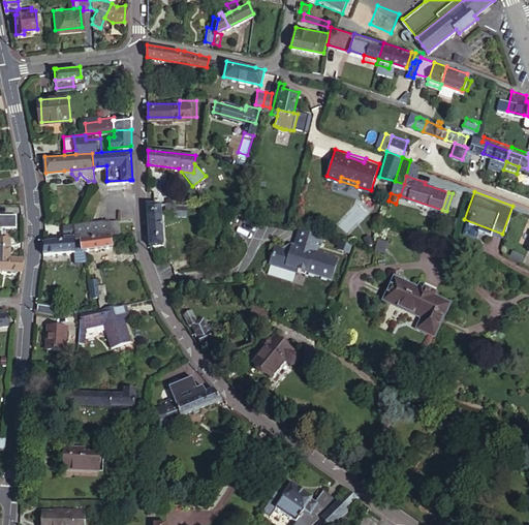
[(147,202),(150,243),(162,242),(159,203),(147,202)]
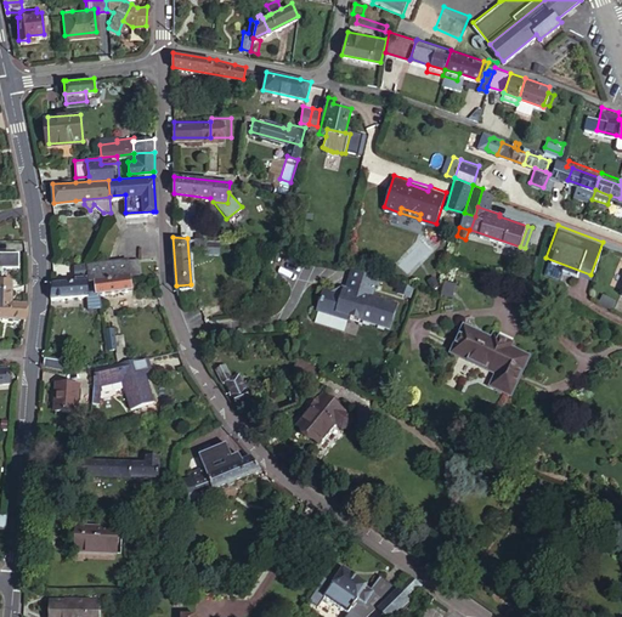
[(20,250),(0,249),(0,277),(1,277),(3,271),(6,271),(6,265),(18,265),(20,250)]
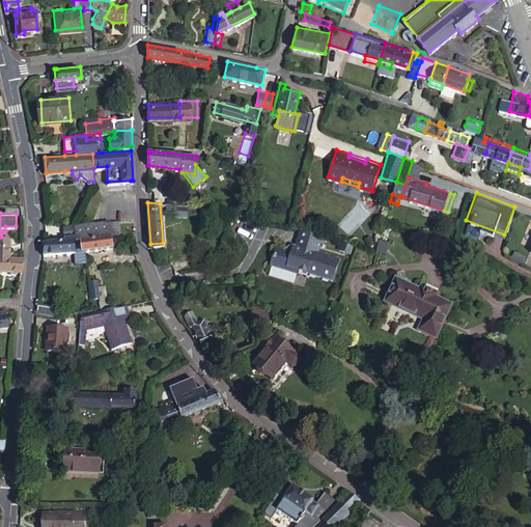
[(76,230),(76,236),(77,239),(82,238),(111,234),(112,234),(111,232),(110,219),(110,218),(76,222),(76,230)]
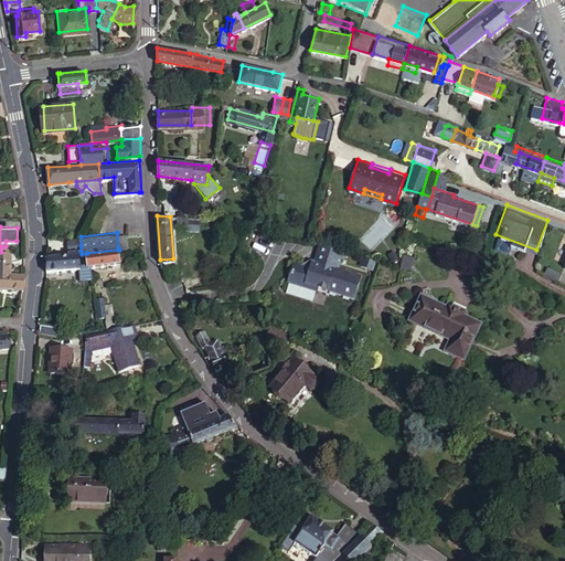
[(117,233),(118,247),(129,246),(128,232),(117,233)]
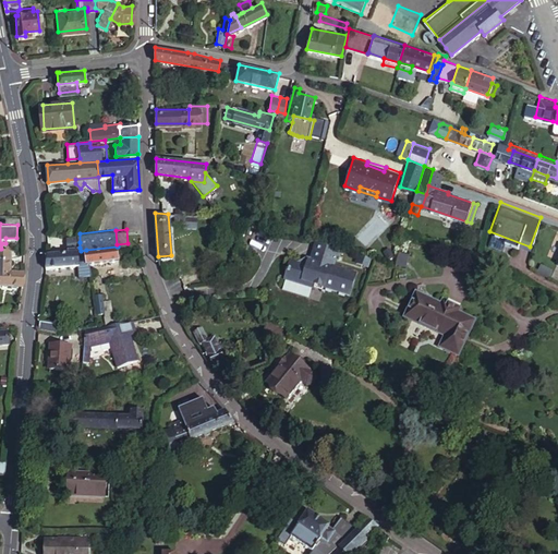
[(338,248),(317,241),(311,261),(306,260),(300,262),(290,259),(283,277),(311,286),(312,282),(348,294),(354,274),(331,266),(335,255),(338,248)]
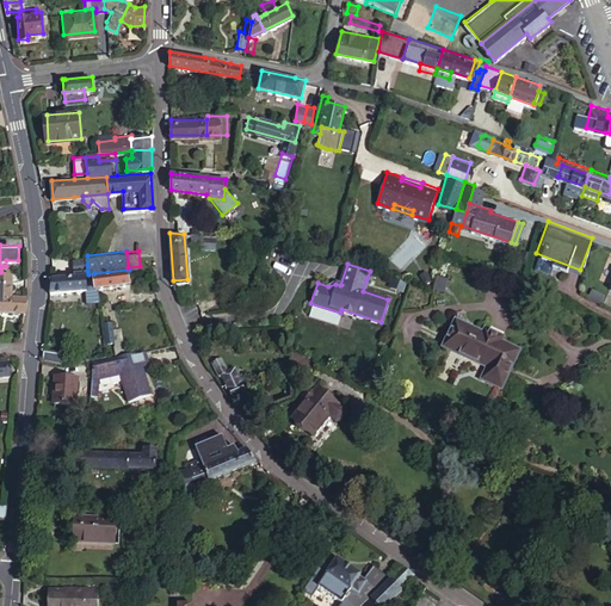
[(128,270),(94,273),(96,288),(130,284),(129,270),(128,270)]
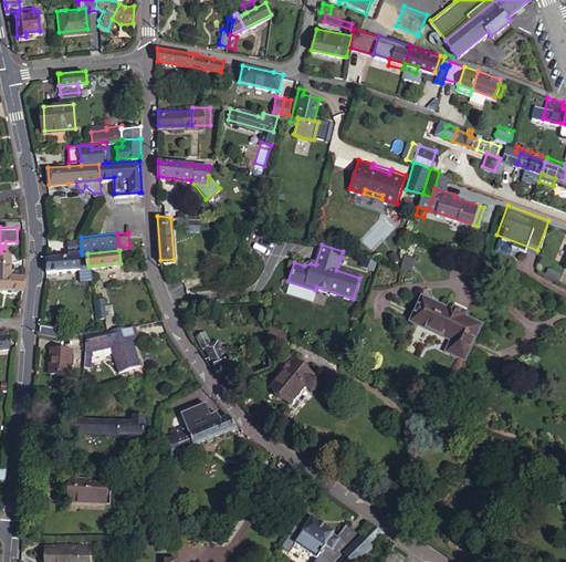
[(0,252),(0,287),(21,288),(21,274),(9,273),(10,253),(1,252),(0,252)]
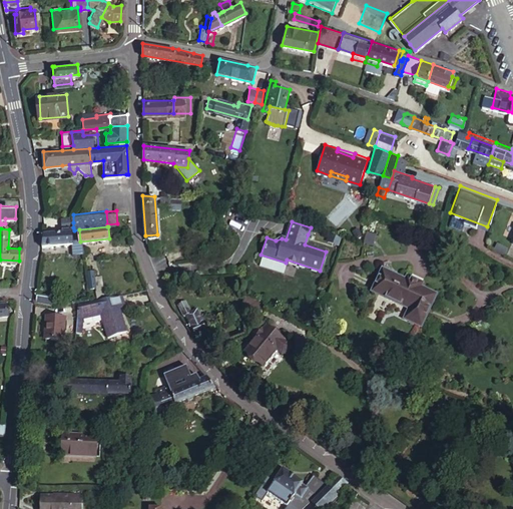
[(43,232),(42,244),(72,242),(71,230),(64,230),(43,232)]
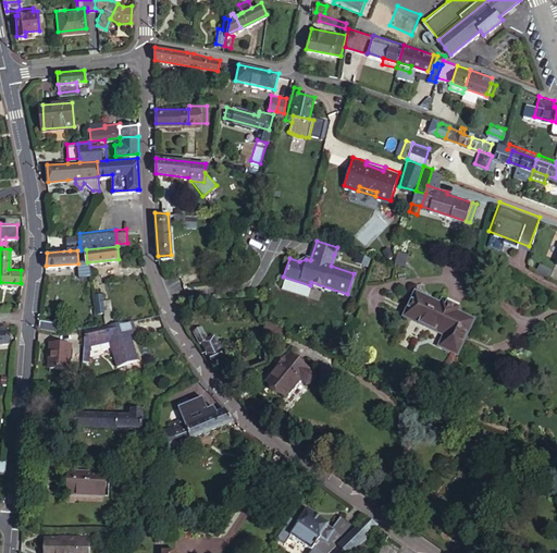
[(94,292),(97,320),(97,323),(111,320),(108,297),(101,298),(100,291),(94,292)]
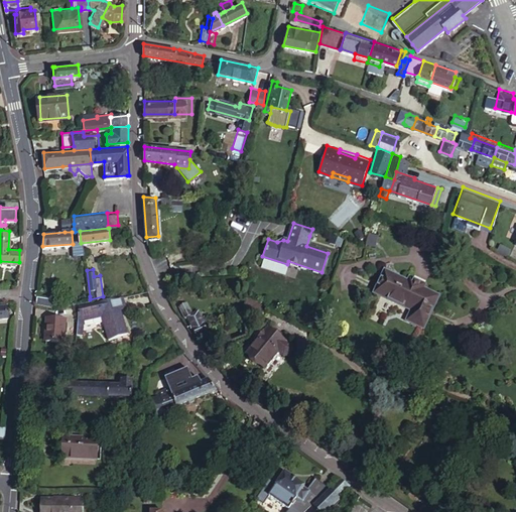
[(385,270),(377,290),(413,307),(408,318),(424,325),(437,294),(385,270)]
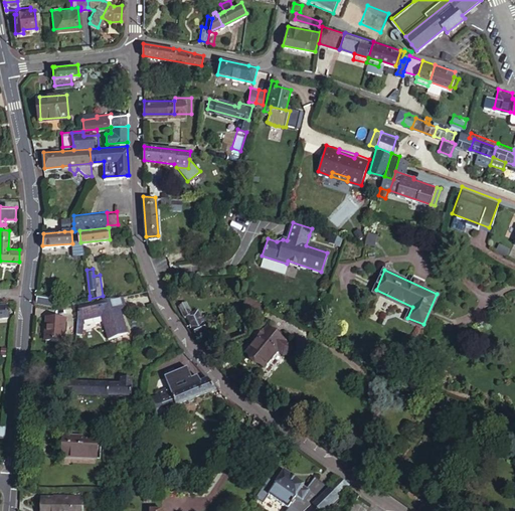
[(121,301),(119,293),(103,296),(90,299),(77,301),(76,332),(82,333),(82,318),(101,313),(106,311),(106,309),(113,307),(112,304),(121,301)]
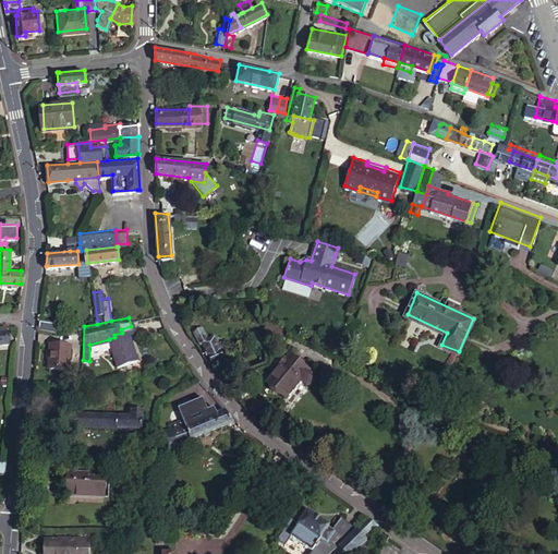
[(132,317),(129,317),(131,326),(121,329),(122,333),(129,330),(135,328),(132,317)]
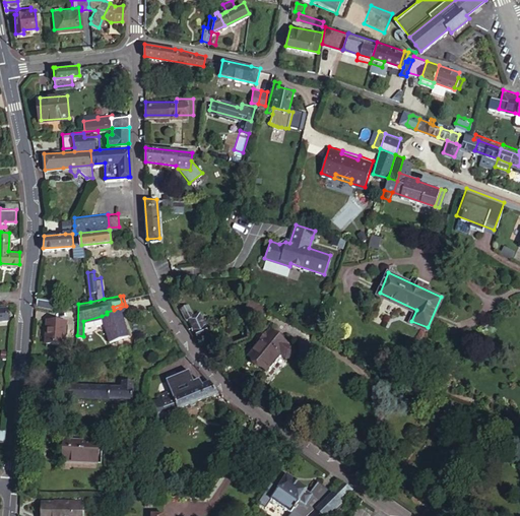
[(38,298),(36,306),(49,308),(51,299),(38,298)]
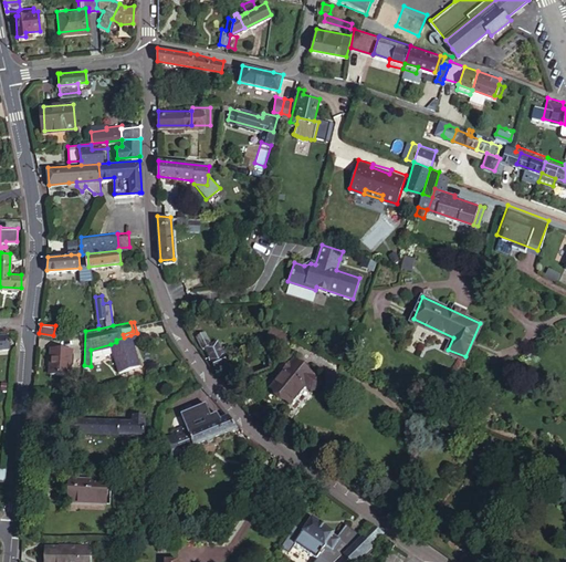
[(206,346),(216,368),(228,363),(230,368),(237,365),(231,354),(224,357),(218,341),(210,344),(205,331),(198,334),(203,347),(206,346)]
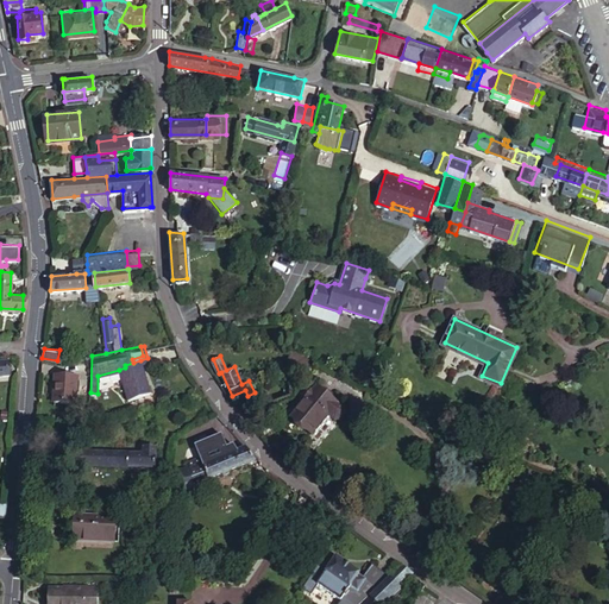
[(125,367),(119,370),(127,396),(150,389),(140,360),(133,363),(125,365),(125,367)]
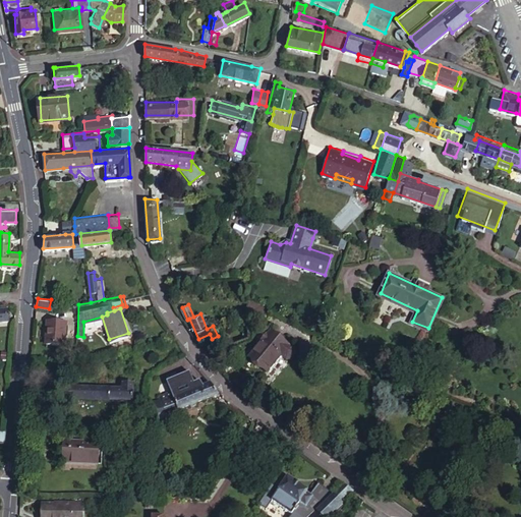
[(46,318),(46,341),(64,340),(63,318),(46,318)]
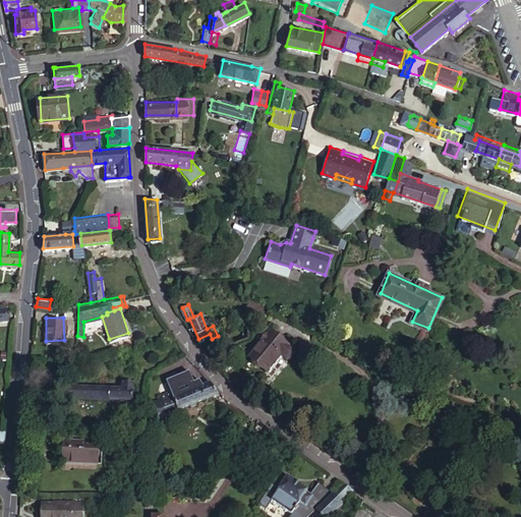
[(271,328),(255,345),(274,360),(281,352),(286,356),(290,356),(295,351),(293,347),(283,338),(285,335),(278,328),(275,332),(271,328)]
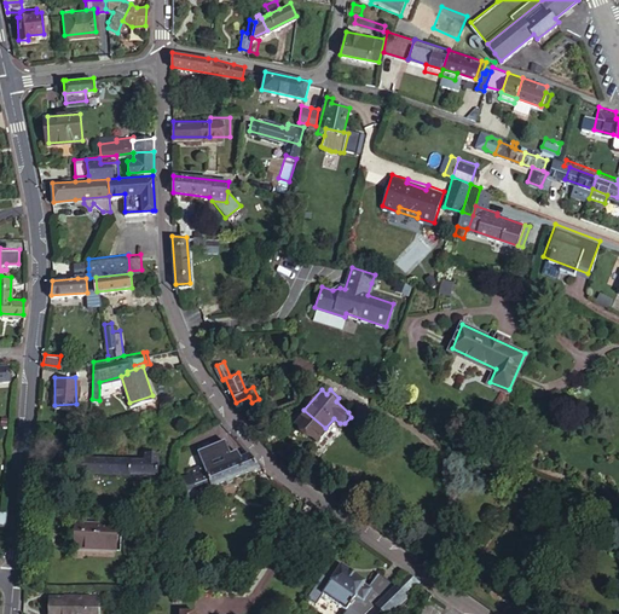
[(259,467),(248,452),(231,459),(220,438),(196,450),(201,461),(190,467),(196,494),(200,493),(198,490),(259,467)]
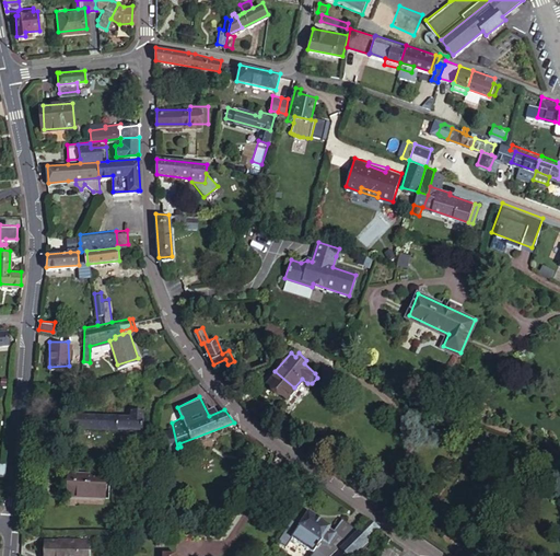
[(67,413),(67,426),(142,428),(143,408),(132,408),(132,414),(67,413)]
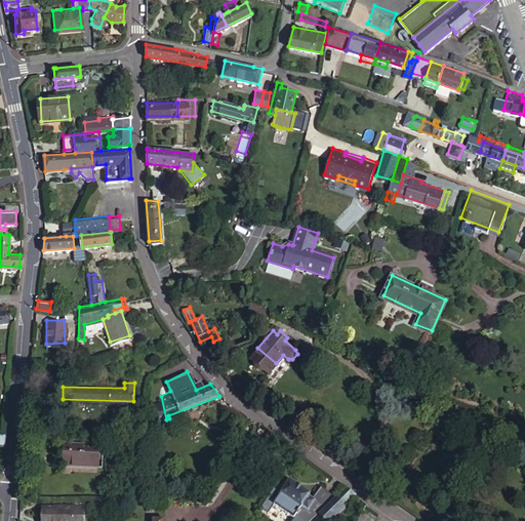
[(64,441),(63,462),(98,463),(98,443),(64,441)]
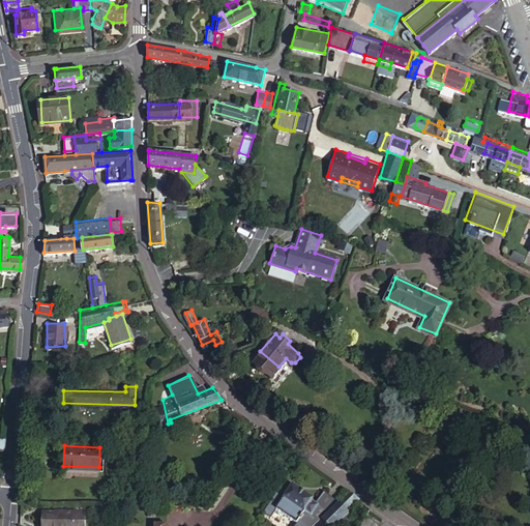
[(301,525),(308,525),(337,498),(323,489),(315,501),(311,498),(311,496),(290,484),(289,485),(285,481),(270,502),(275,505),(273,507),(295,521),(296,520),(303,525),(301,525)]
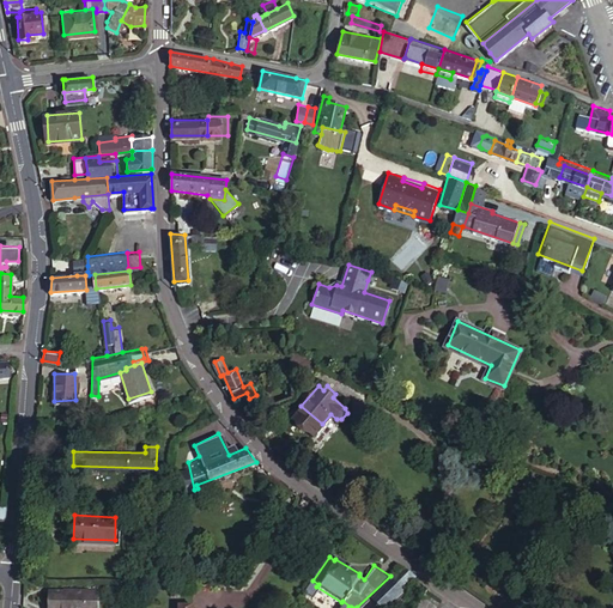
[(416,572),(406,565),(360,607),(383,607),(402,589),(398,585),(410,575),(412,577),(416,572)]
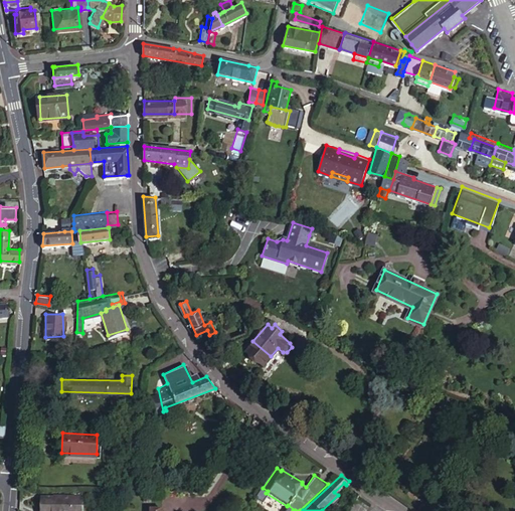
[(40,494),(39,510),(70,510),(72,496),(40,494)]
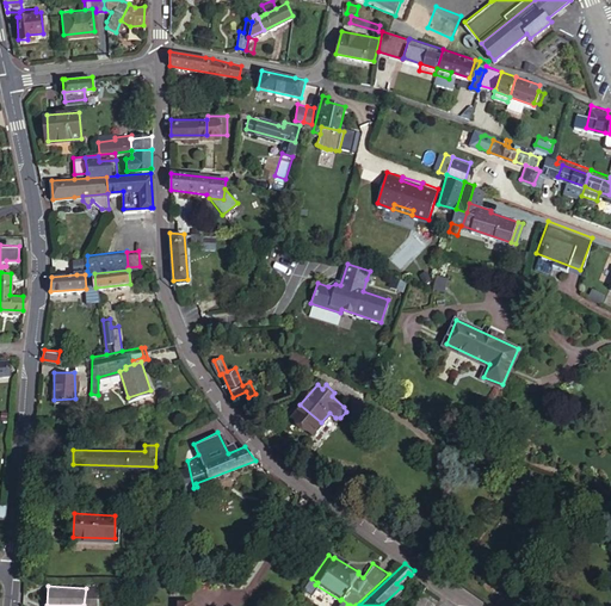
[(86,588),(84,605),(94,605),(97,588),(86,588)]
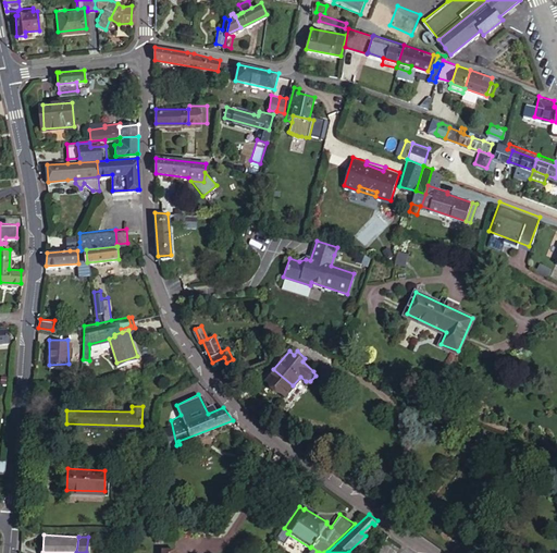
[(394,552),(397,550),(383,542),(376,552),(394,552)]
